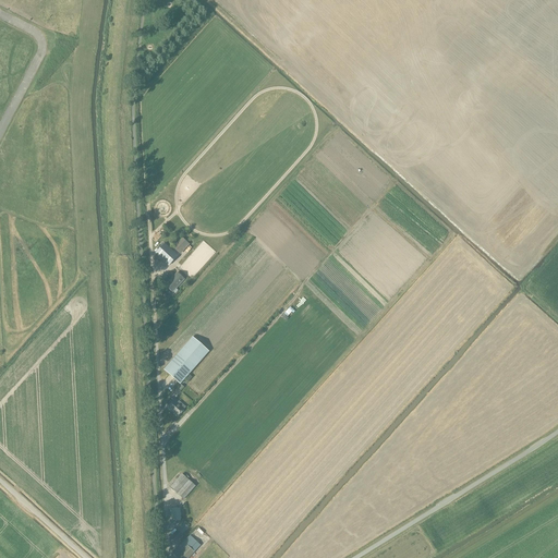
[(189,244),(182,238),(173,247),(180,253),(189,244)]
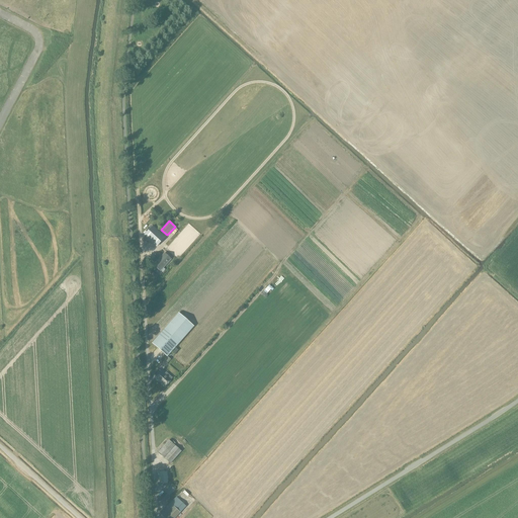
[(159,232),(153,227),(144,235),(156,247),(165,238),(159,232)]
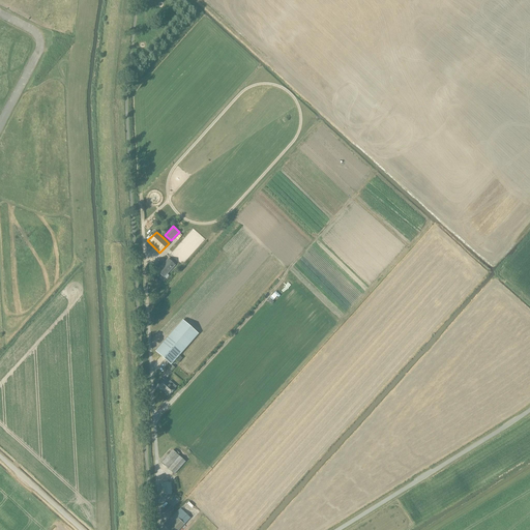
[(175,265),(168,259),(157,271),(164,277),(175,265)]
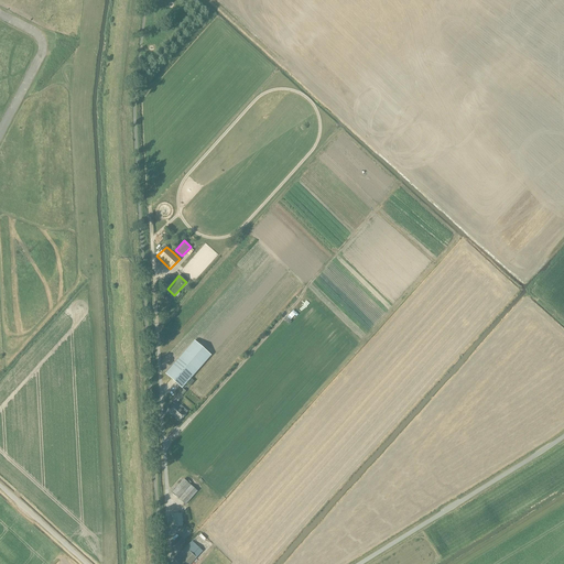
[(166,373),(182,388),(210,356),(195,342),(166,373)]
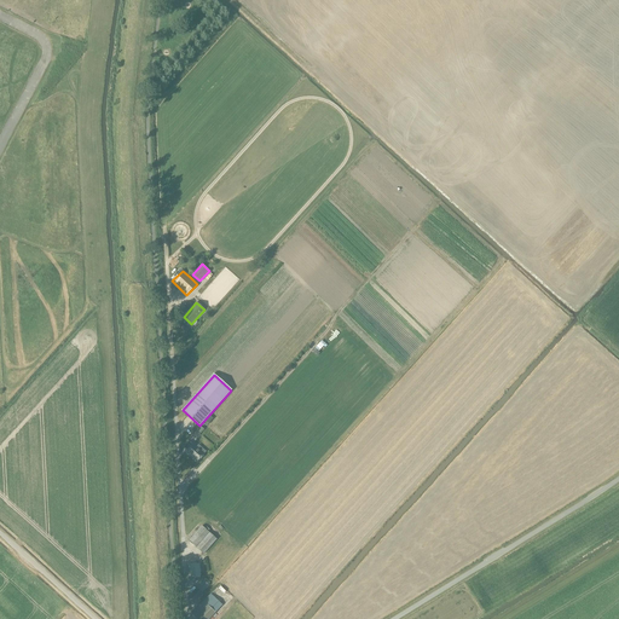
[(202,426),(194,433),(197,437),(204,429),(202,426)]
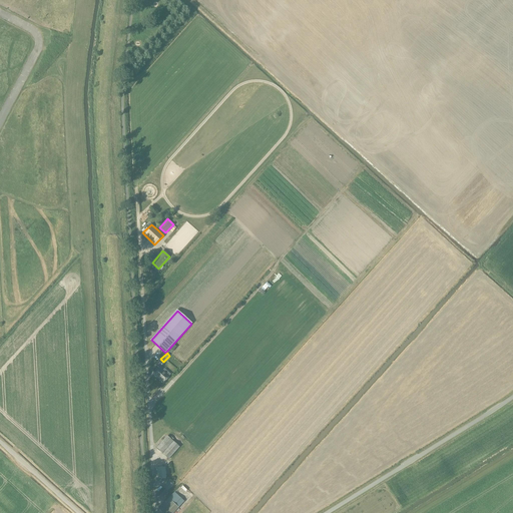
[(155,373),(154,375),(163,383),(169,377),(159,368),(156,366),(152,371),(155,373)]
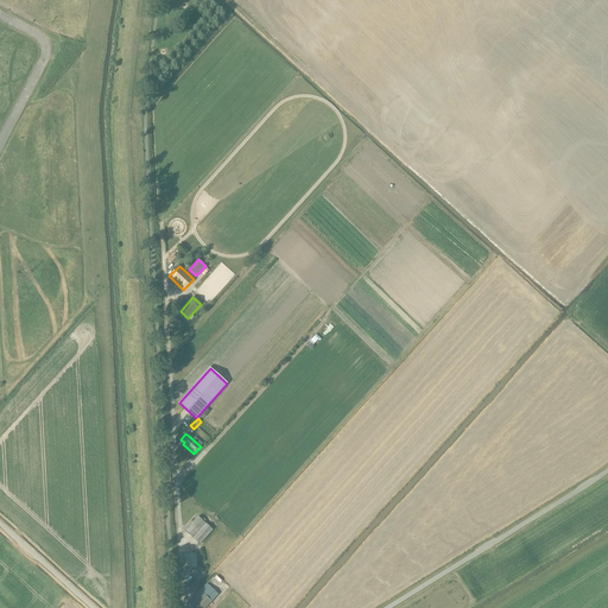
[(213,530),(198,517),(185,531),(200,544),(213,530)]
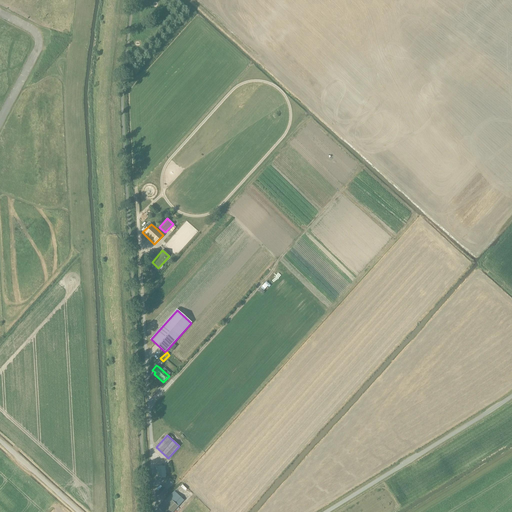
[(169,480),(156,493),(160,497),(167,491),(166,491),(173,484),(169,480)]
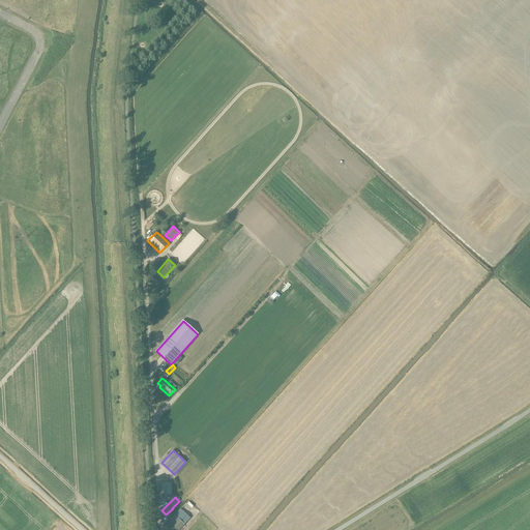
[(180,508),(164,526),(167,529),(178,529),(190,518),(180,508)]
